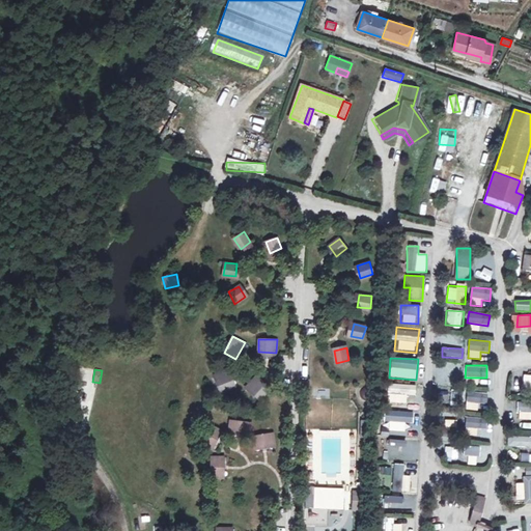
[(232,387),(226,370),(214,374),(221,391),(232,387)]
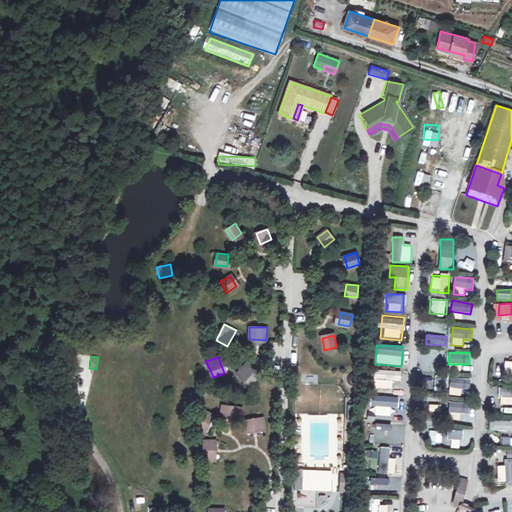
[(258,376),(246,364),(238,373),(250,384),(258,376)]
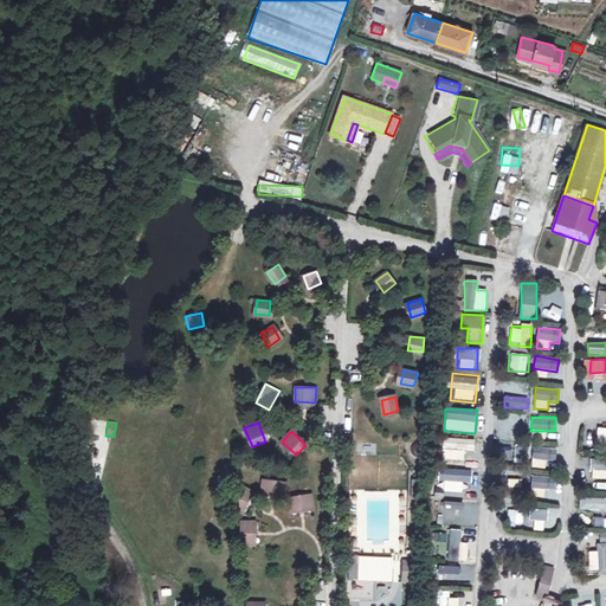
[(464,461),(463,452),(475,452),(475,439),(442,439),(443,461),(464,461)]
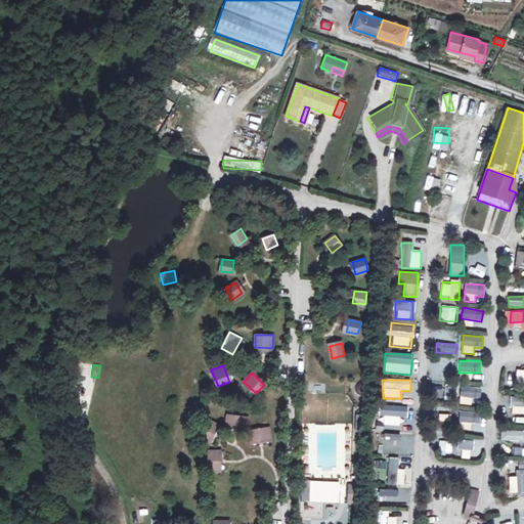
[(461,387),(461,398),(481,399),(481,388),(461,387)]
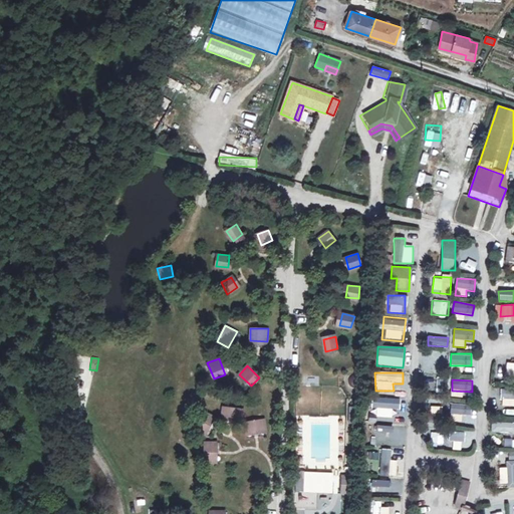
[(513,399),(513,389),(500,390),(500,400),(513,399)]
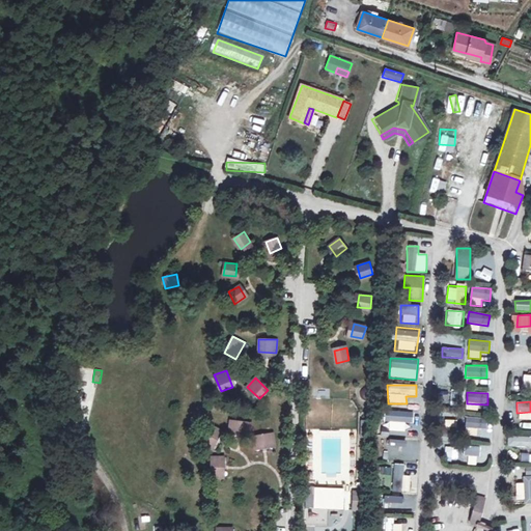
[(419,424),(420,414),(391,411),(390,421),(419,424)]
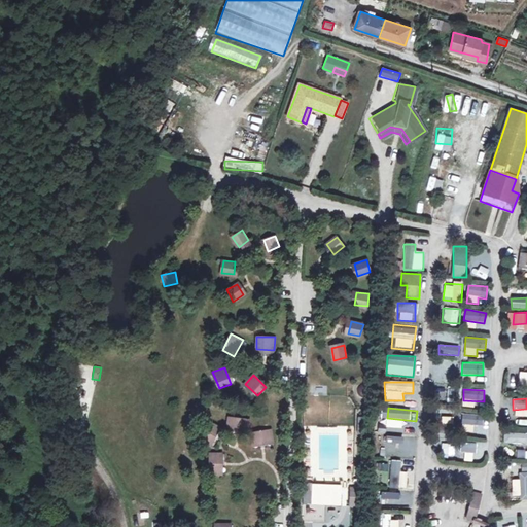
[(462,414),(462,432),(473,432),(473,426),(483,426),(483,414),(462,414)]
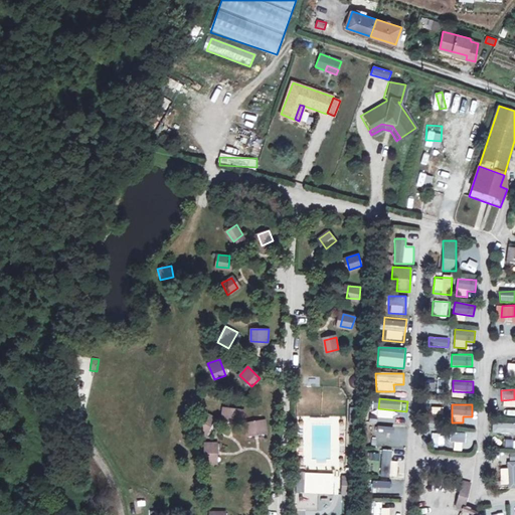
[(244,409),(225,406),(223,416),(242,420),(244,409)]
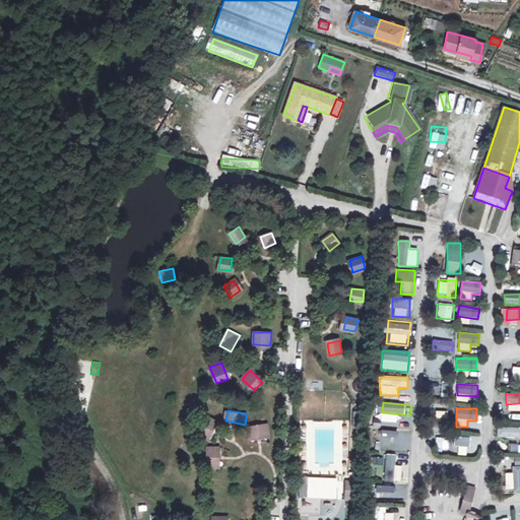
[(435,411),(436,419),(447,419),(447,410),(435,411)]
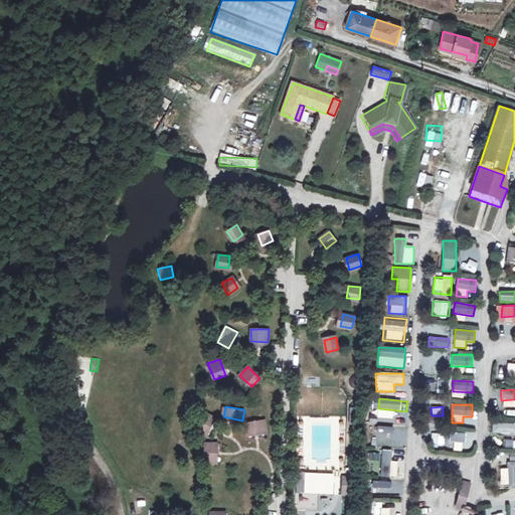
[(493,435),(514,433),(514,409),(504,411),(505,419),(492,419),(493,435)]
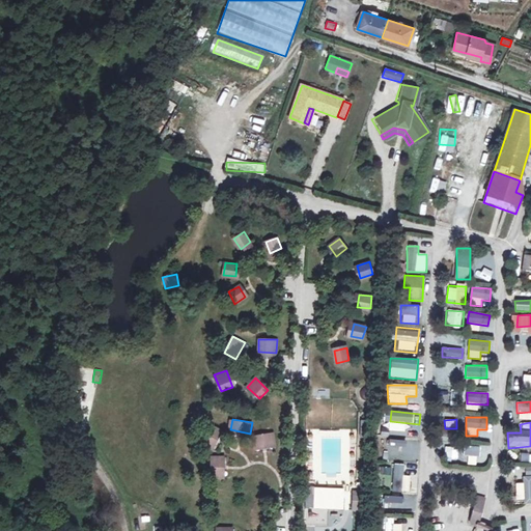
[(220,429),(210,424),(200,443),(211,447),(220,429)]
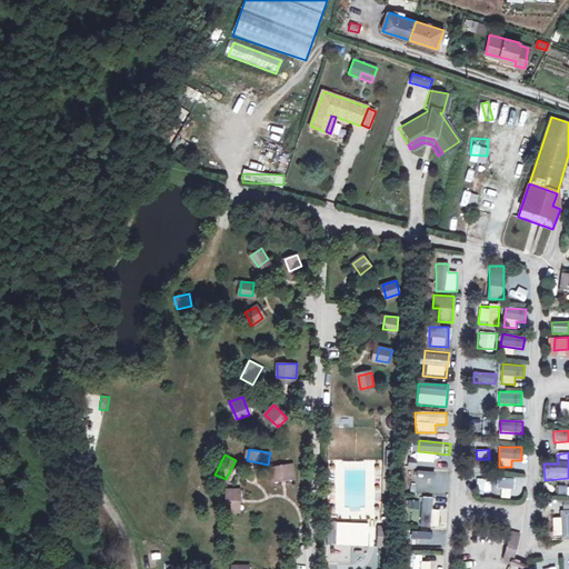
[(295,476),(293,463),(271,467),(272,479),(295,476)]
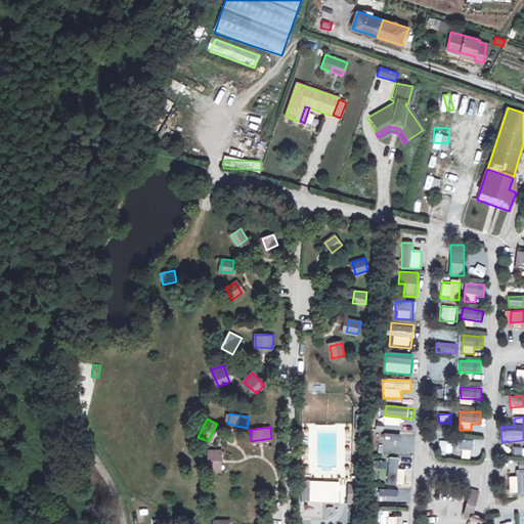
[(457,441),(457,450),(473,449),(473,440),(457,441)]
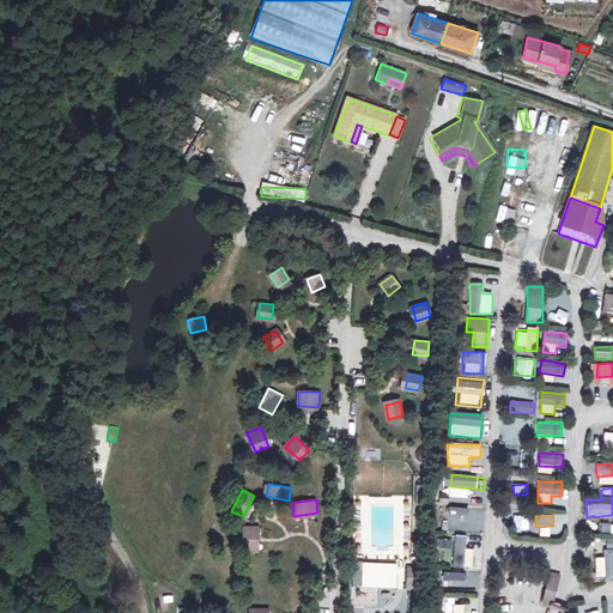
[(553,515),(553,527),(564,527),(564,515),(553,515)]
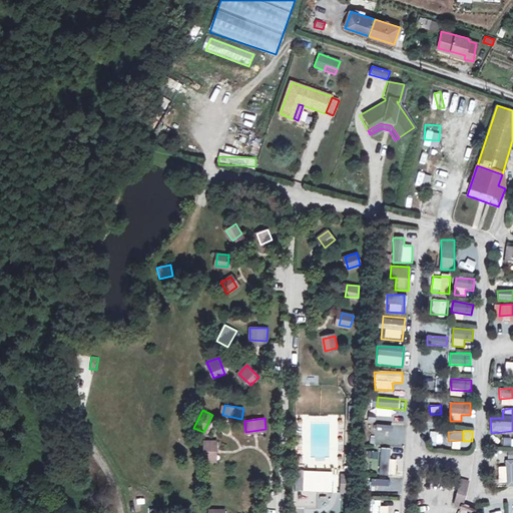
[(452,441),(451,449),(460,450),(461,442),(452,441)]
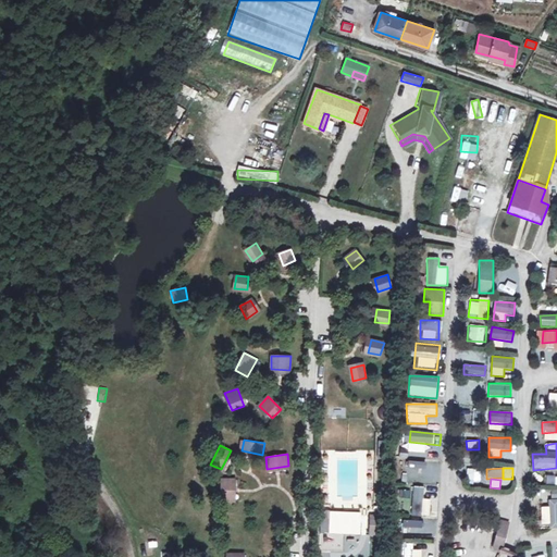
[(233,480),(221,480),(220,502),(233,500),(233,480)]
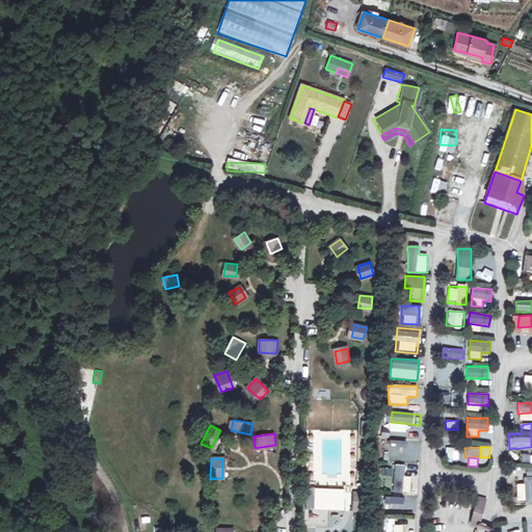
[(405,477),(405,464),(393,464),(393,494),(411,494),(411,477),(405,477)]
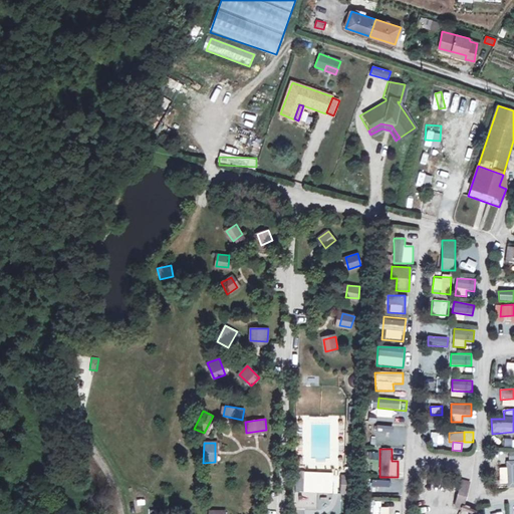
[(366,461),(379,461),(379,452),(366,452),(366,461)]
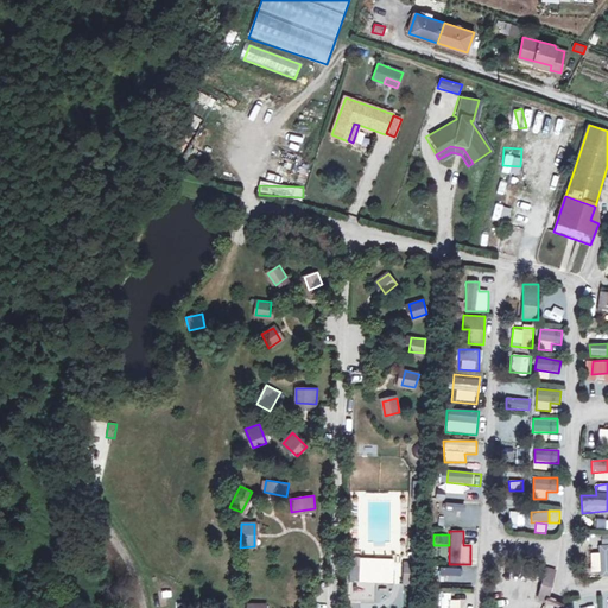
[(348,558),(348,582),(359,582),(360,558),(348,558)]
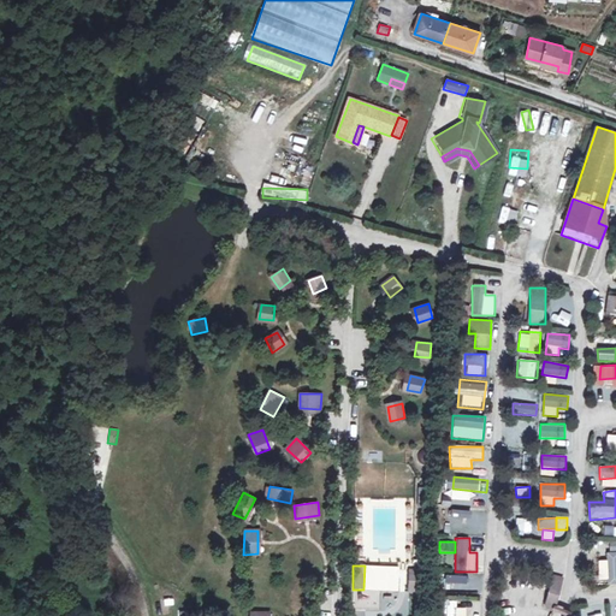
[(395,567),(366,567),(366,590),(360,590),(360,604),(378,604),(379,590),(395,590),(395,567)]
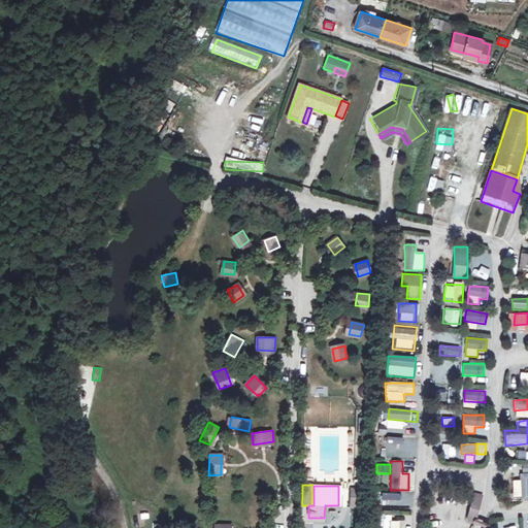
[(513,501),(521,500),(520,490),(513,491),(513,501)]
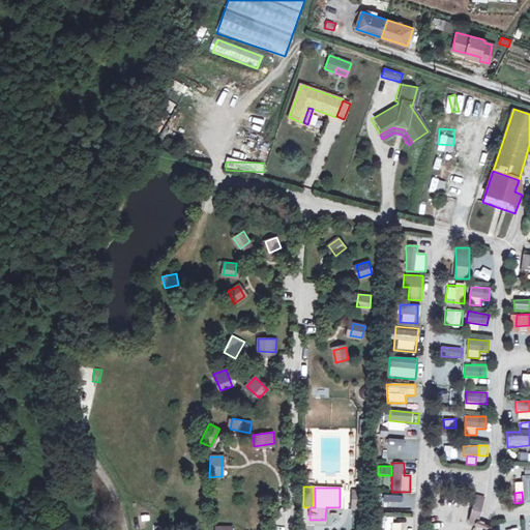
[(476,522),(480,500),(472,498),(468,520),(476,522)]
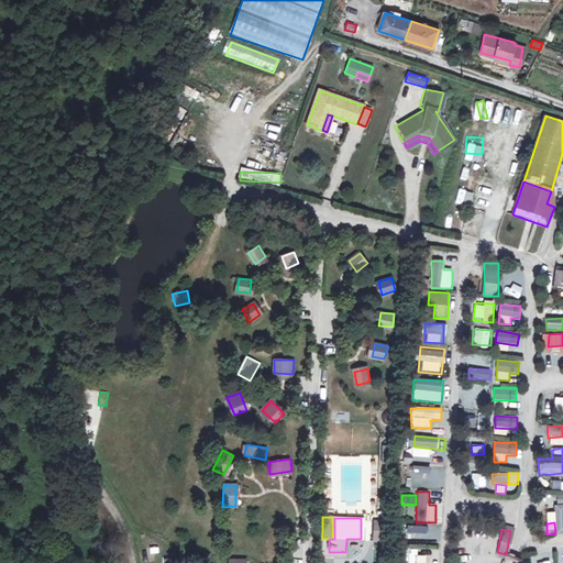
[(143,542),(148,552),(159,544),(154,536),(143,542)]
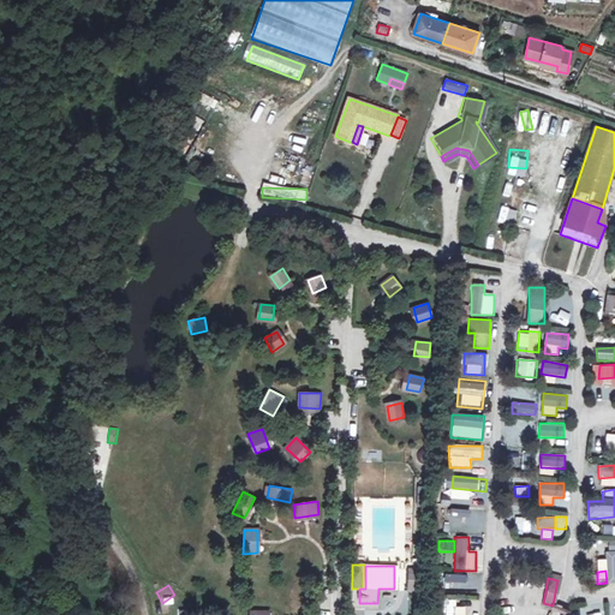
[(443,599),(443,614),(465,614),(465,608),(455,608),(455,599),(443,599)]
